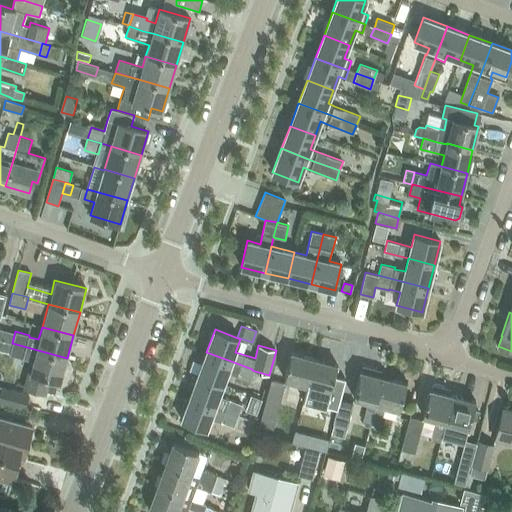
[(0,351),(9,354),(12,343),(0,339),(0,351)]
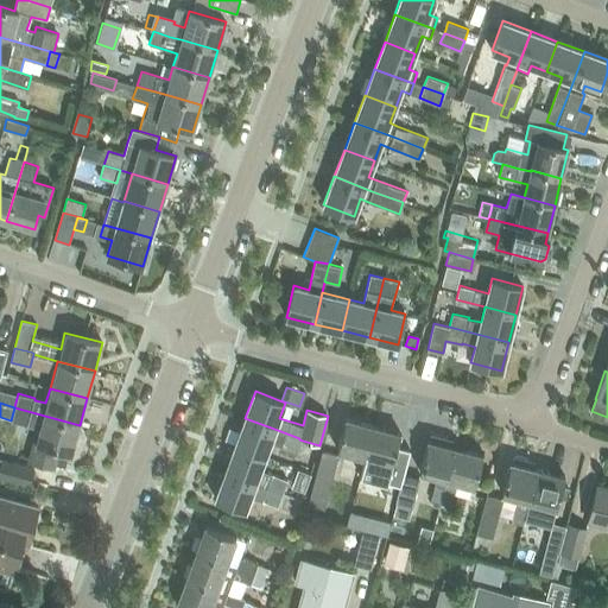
[(71,454),(80,425),(14,407),(11,420),(11,422),(27,425),(38,429),(35,442),(33,442),(29,461),(54,467),(58,450),(71,454)]
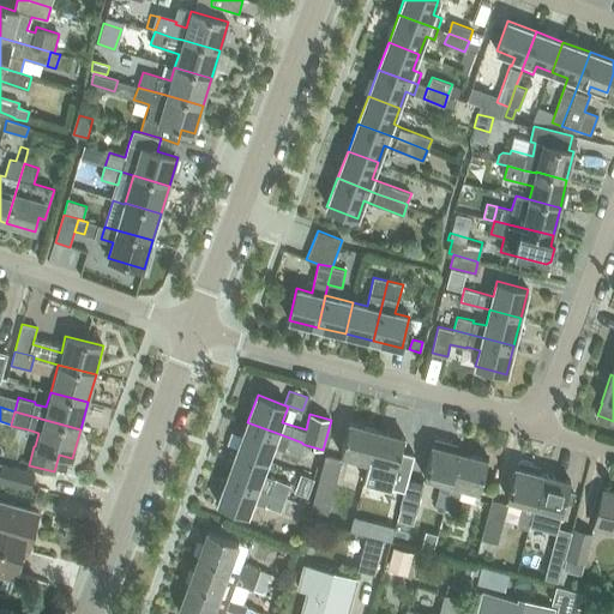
[(300,458),(306,445),(302,444),(302,443),(247,422),(238,450),(268,461),(274,445),(286,449),(284,452),(300,458)]
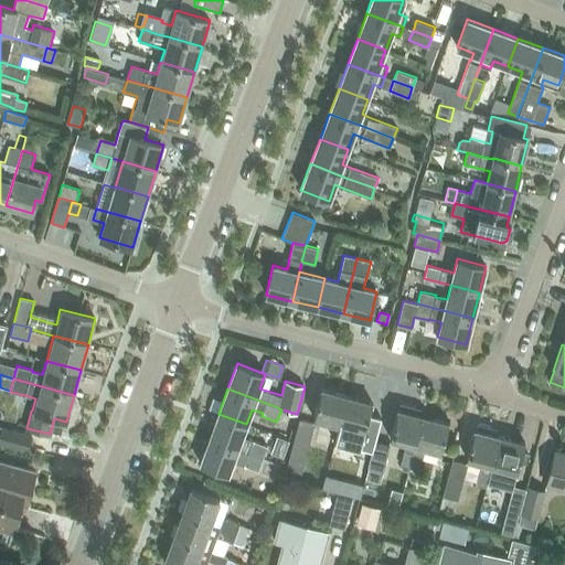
[(339,425),(347,395),(321,388),(313,417),(339,425)]
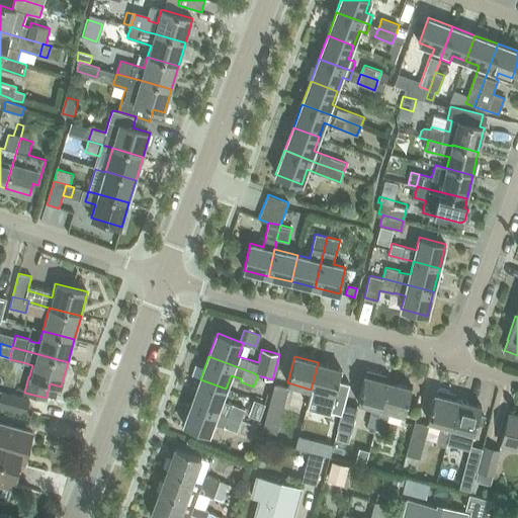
[(318,362),(311,390),(334,396),(341,368),(318,362)]
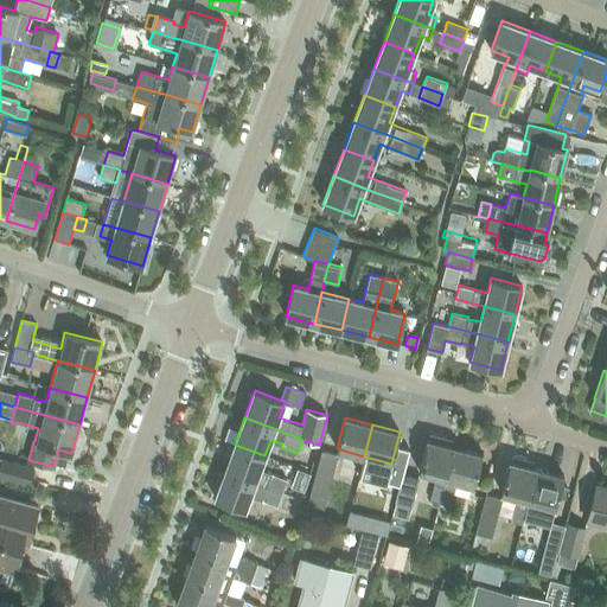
[(429,499),(440,503),(454,447),(427,440),(419,471),(436,475),(429,499)]
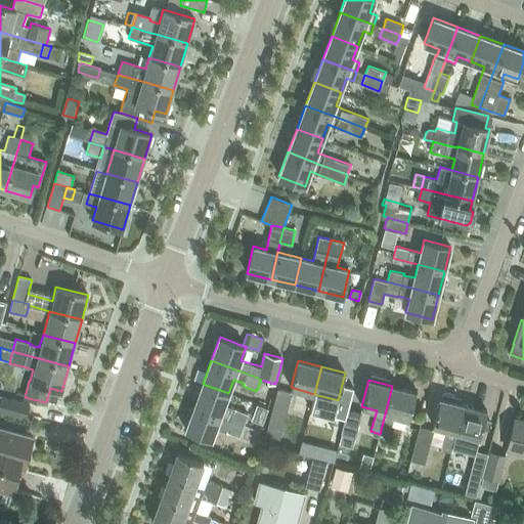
[(223,405),(228,393),(203,384),(194,406),(244,425),(248,413),(233,408),(232,409),(223,405)]
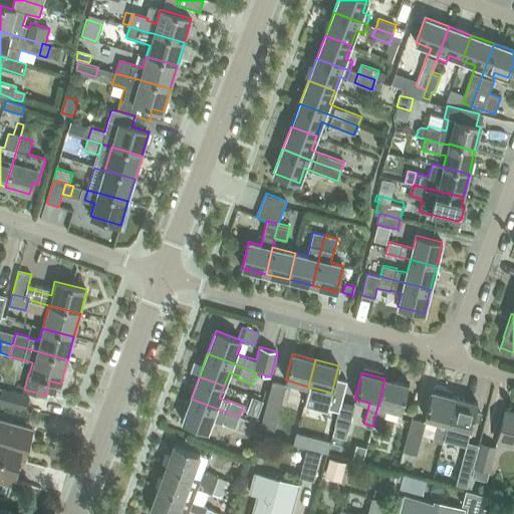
[(384,378),(372,426),(380,428),(387,407),(401,411),(408,384),(384,378)]
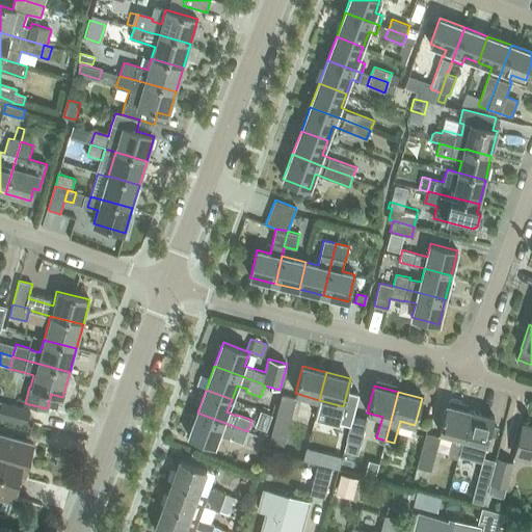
[(284,445),(296,398),(282,395),(269,441),(284,445)]
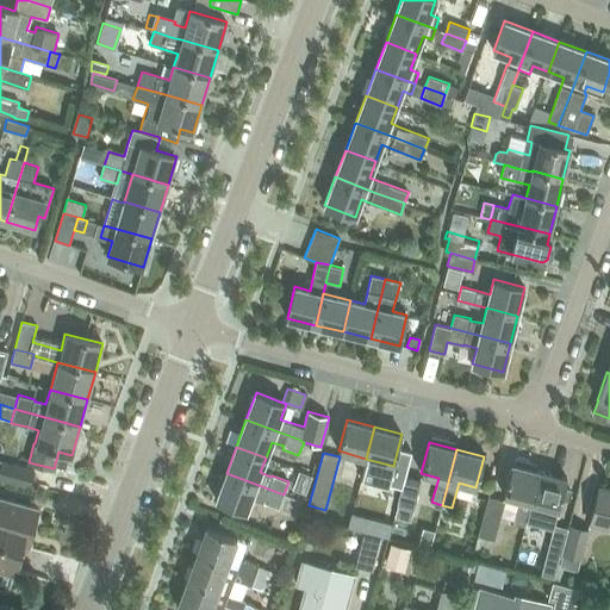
[(0,481),(30,489),(32,479),(35,471),(1,461),(0,465),(0,481)]
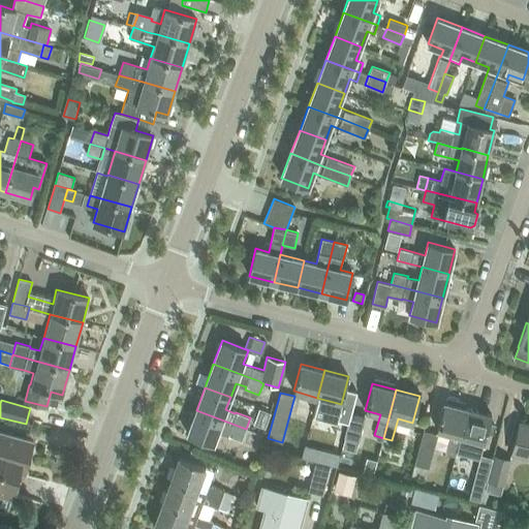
[(456,457),(459,443),(461,435),(468,408),(444,402),(437,429),(450,432),(445,454),(456,457)]
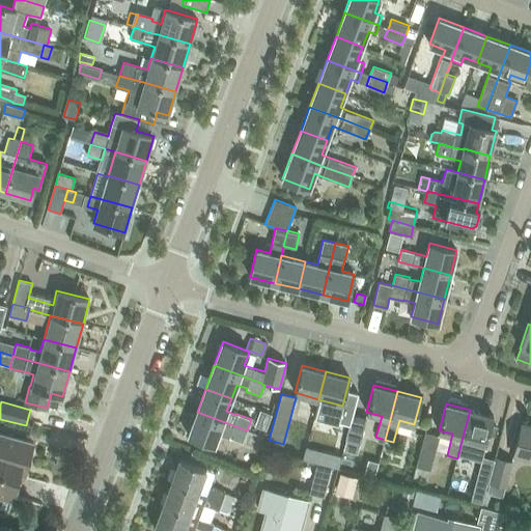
[(346,440),(354,413),(339,409),(332,436),(346,440)]
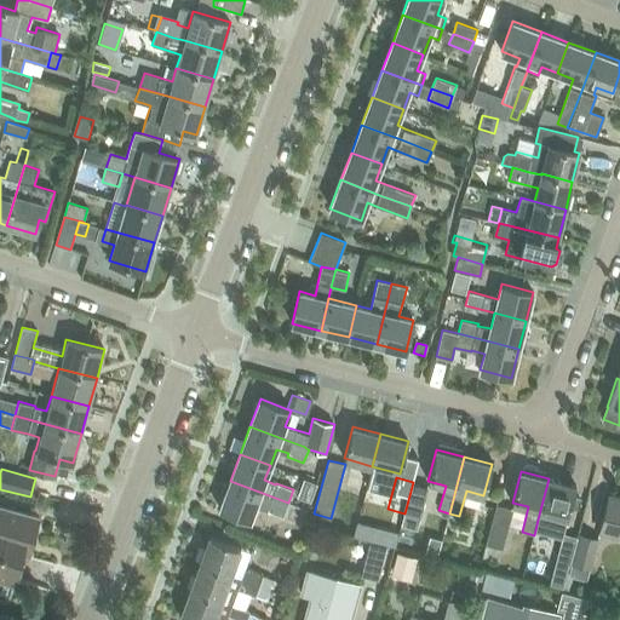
[(549,478),(540,510),(567,517),(577,486),(549,478)]
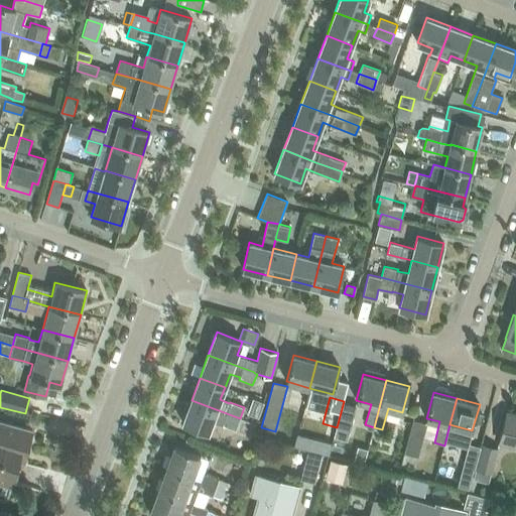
[(235,429),(240,418),(191,400),(182,423),(208,433),(212,420),(221,424),(235,429)]
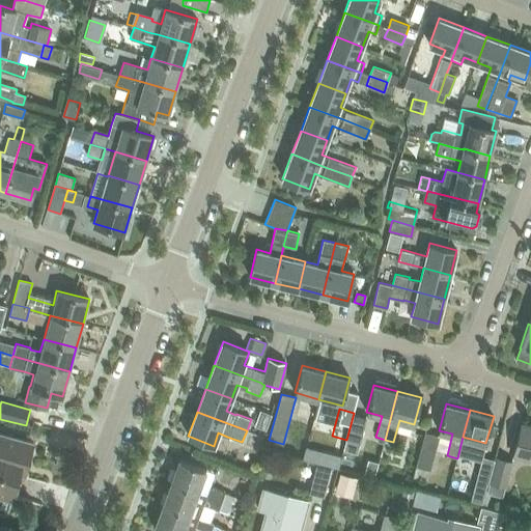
[(346,440),(360,443),(367,416),(354,413),(346,440)]
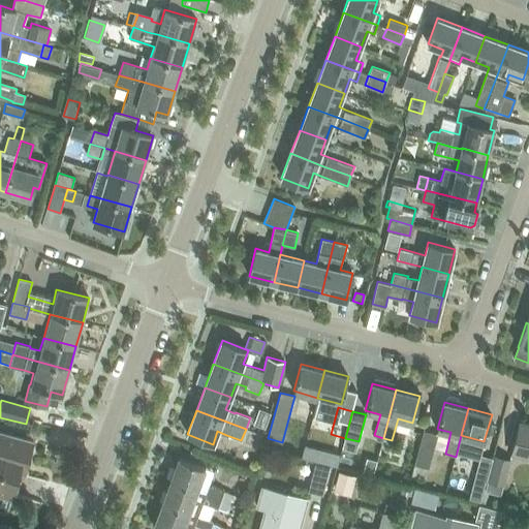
[(528,424),(520,422),(511,456),(528,460),(528,424)]
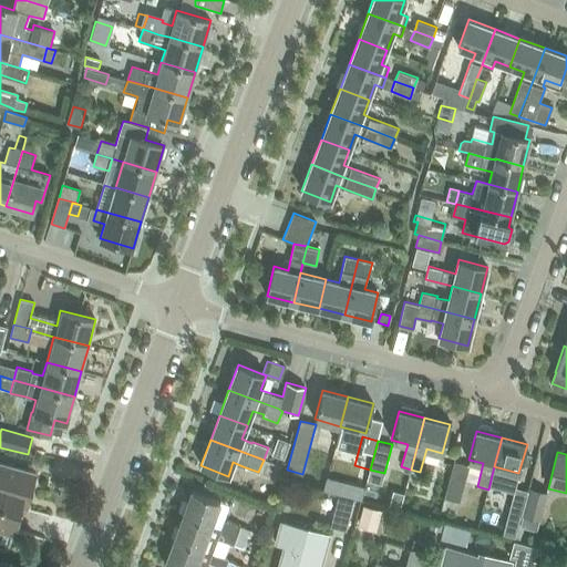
[(459,502),(468,465),(454,461),(446,484),(447,485),(444,500),(450,501),(450,500),(459,502)]
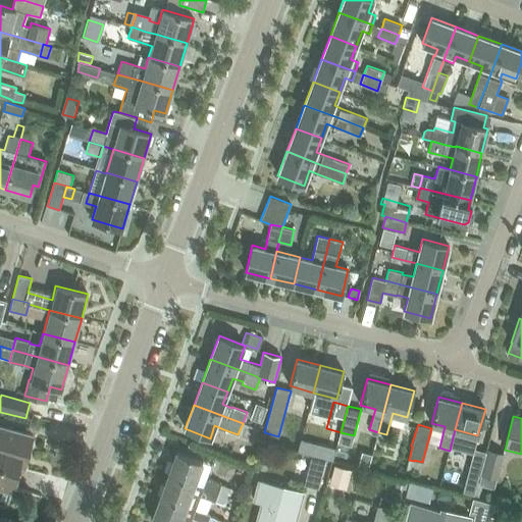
[(27,457),(33,435),(0,426),(0,499),(8,501),(21,455),(27,457)]
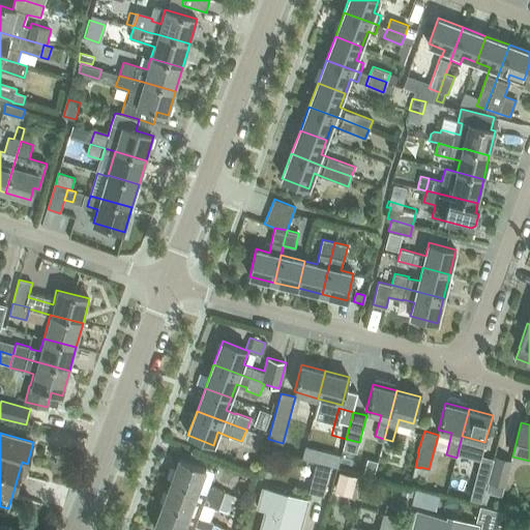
[(460,444),(457,458),(464,460),(468,446),(460,444)]
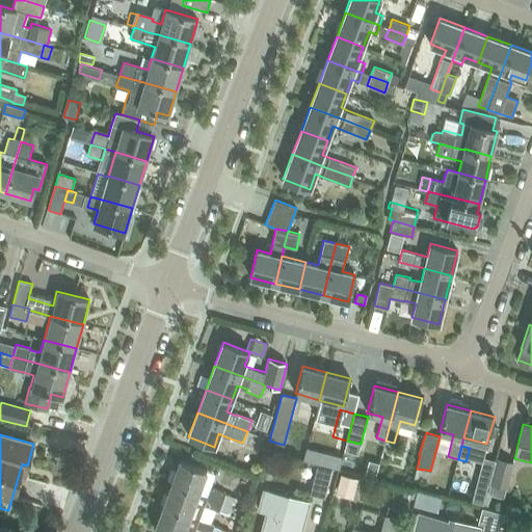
[(303,460),(319,464),(322,452),(307,448),(303,460)]
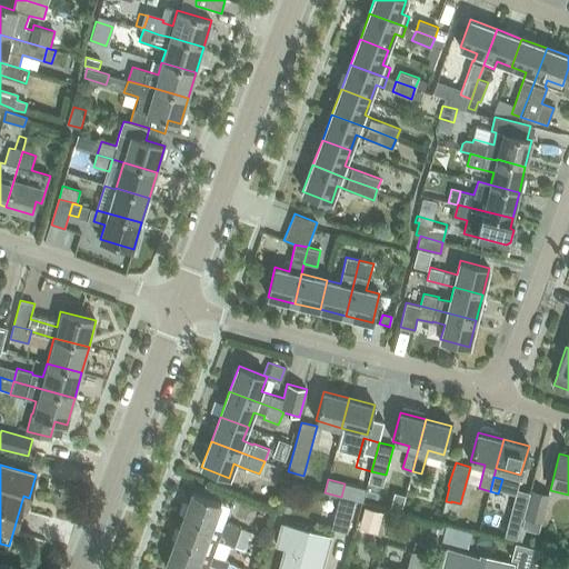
[(523,518),(530,492),(517,489),(510,515),(523,518)]
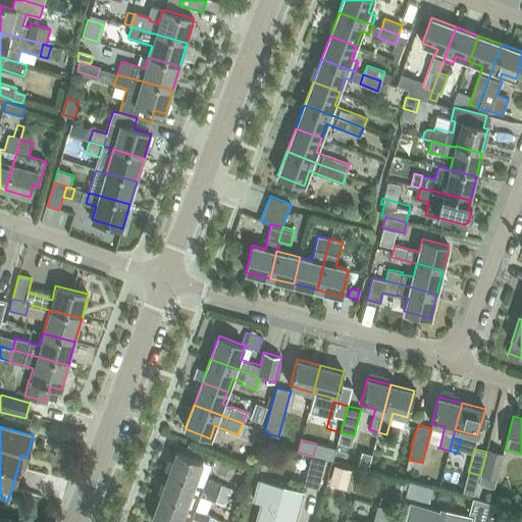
[(498,479),(505,455),(486,451),(486,452),(480,475),(481,475),(479,484),(493,488),(497,478),(498,479)]
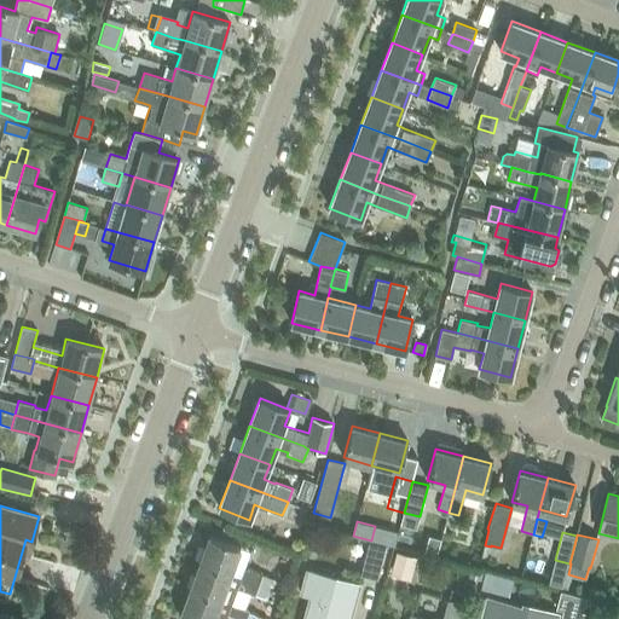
[(209,536),(200,562),(267,588),(272,578),(246,568),(250,553),(241,549),(241,548),(209,536)]
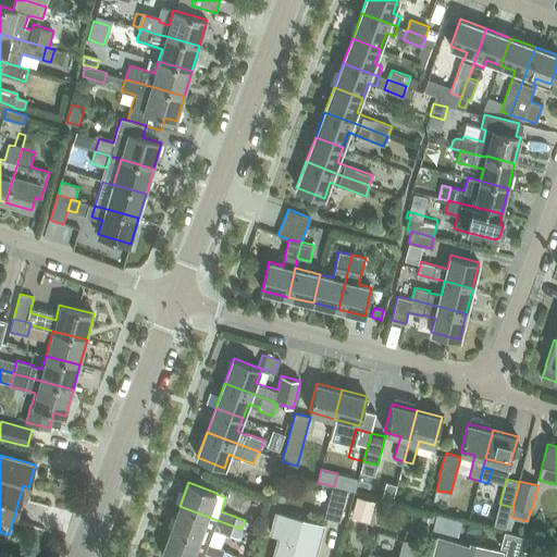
[(339,520),(346,491),(332,487),(324,516),(339,520)]
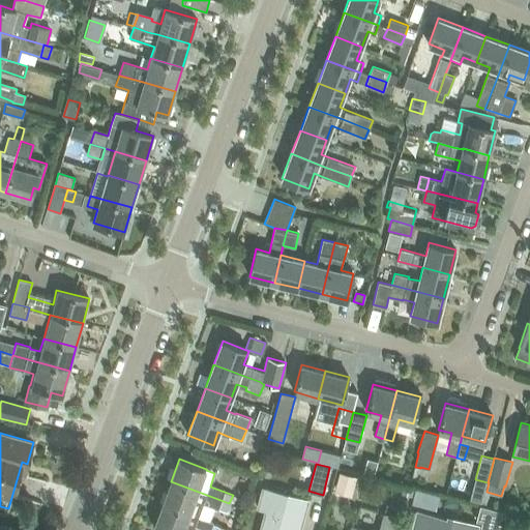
[(340,473),(335,489),(352,493),(356,477),(340,473)]
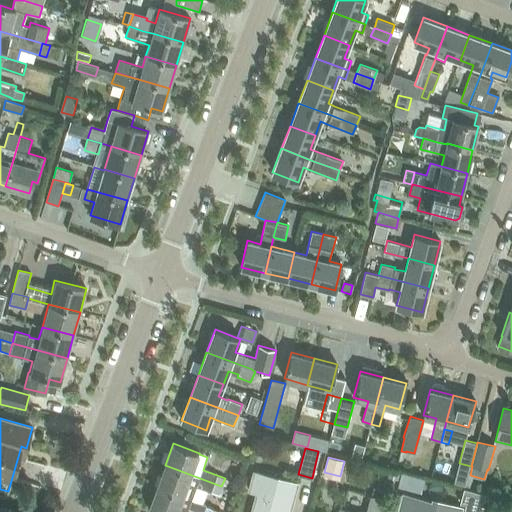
[(165,465),(157,487),(203,504),(208,490),(218,495),(221,486),(165,465)]
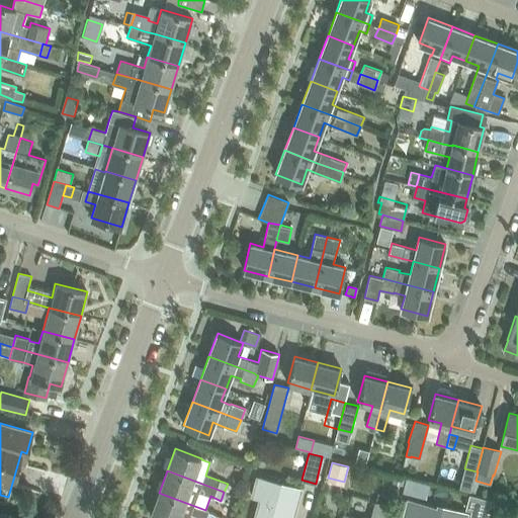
[(395,476),(393,483),(403,485),(404,479),(395,476)]
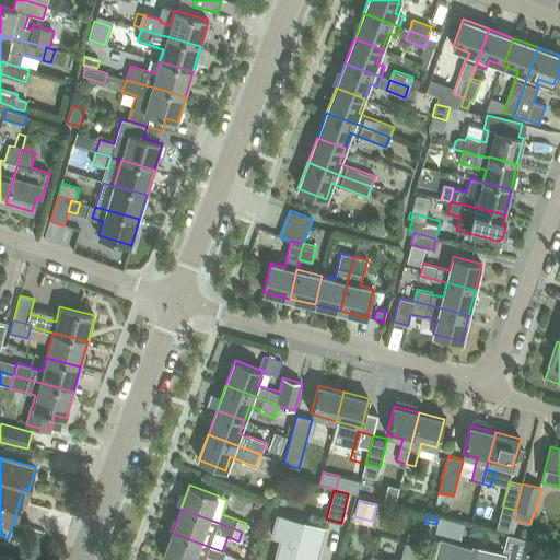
[(315,559),(316,559),(325,528),(279,516),(272,537),(281,539),(276,559),(313,559),(315,559)]
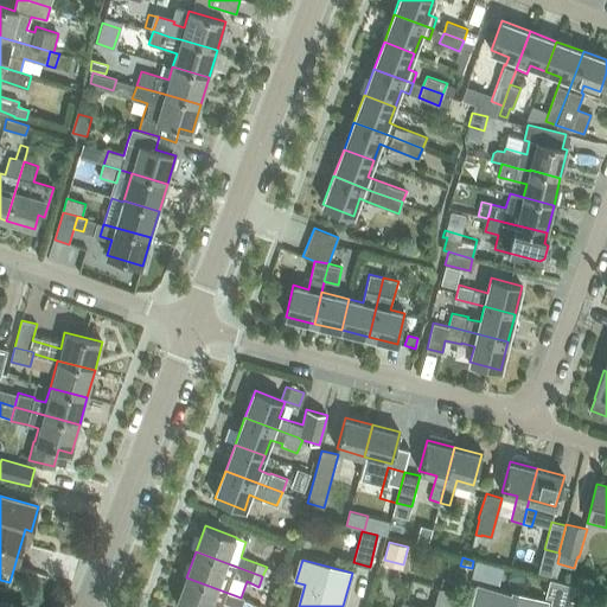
[(477,560),(472,576),(497,582),(502,567),(477,560)]
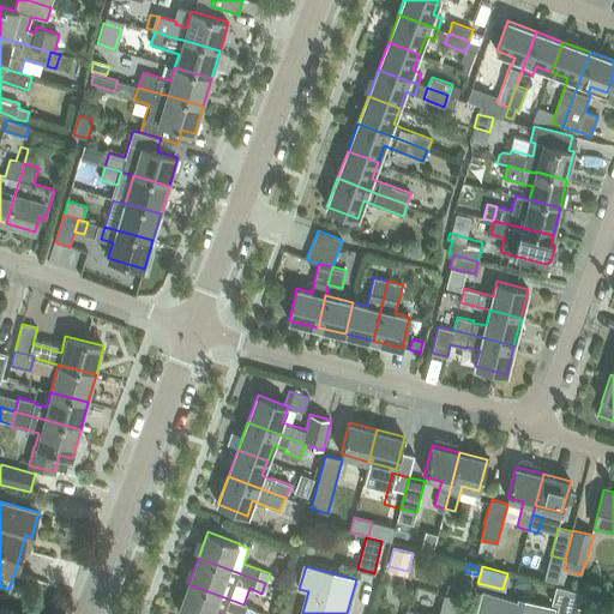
[(188,584),(179,612),(185,613),(226,613),(227,609),(239,613),(244,613),(247,606),(244,605),(188,584)]
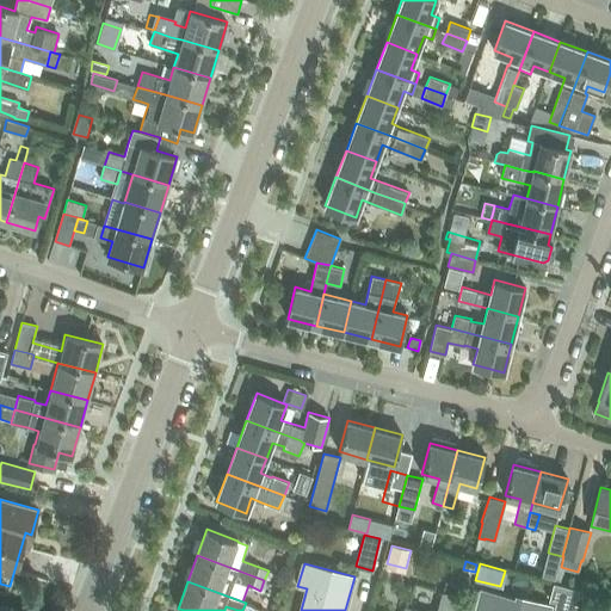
[(556,602),(554,610),(580,610),(586,592),(561,585),(553,582),(548,599),(556,602)]
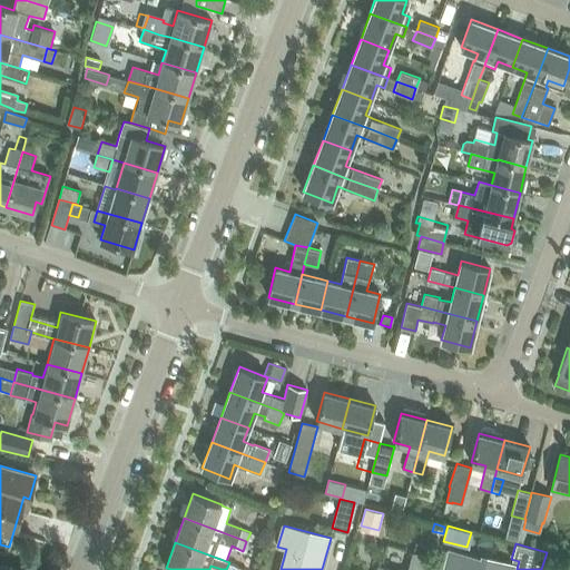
[(481,559),(449,550),(443,569),(511,569),(513,564),(481,557),(481,559)]
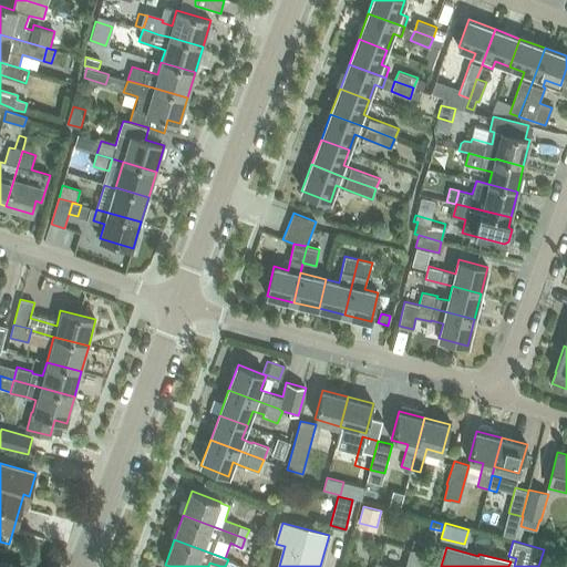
[(421,566),(425,554),(410,549),(405,566),(393,566),(377,563),(375,566),(421,566)]
